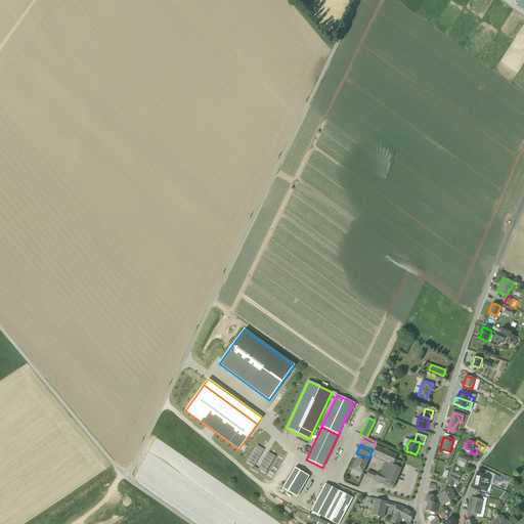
[(257,445),(247,463),(252,466),(254,467),(264,449),(257,445)]
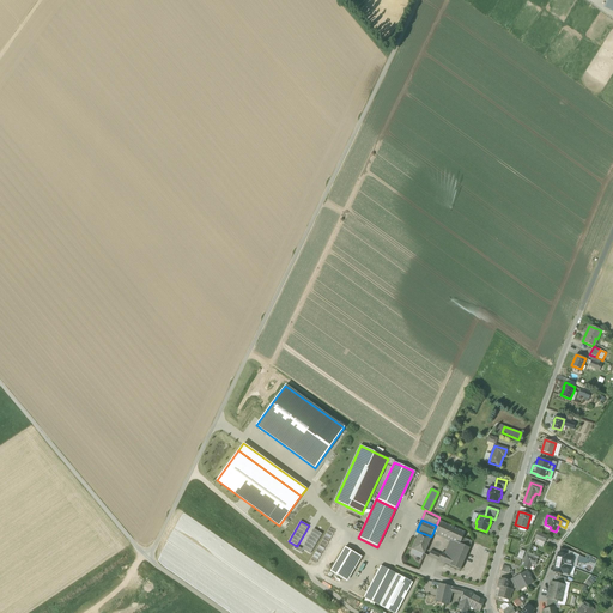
[(450,540),(459,544),(460,544),(462,538),(465,533),(438,521),(436,526),(434,532),(450,540)]
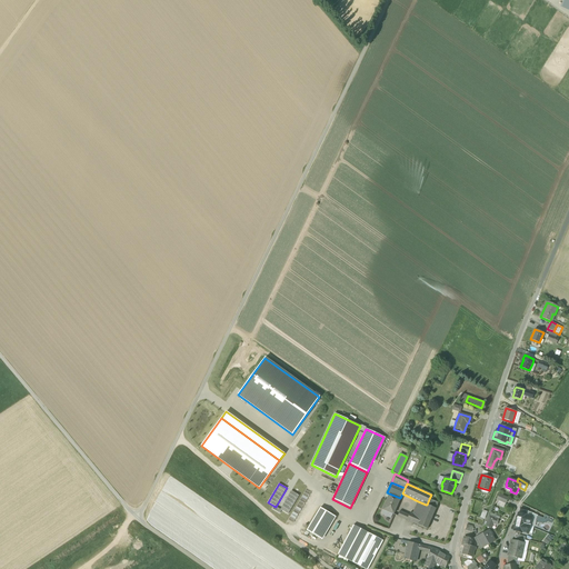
[(281,510),(288,515),(299,496),(291,491),(280,510),(281,510)]
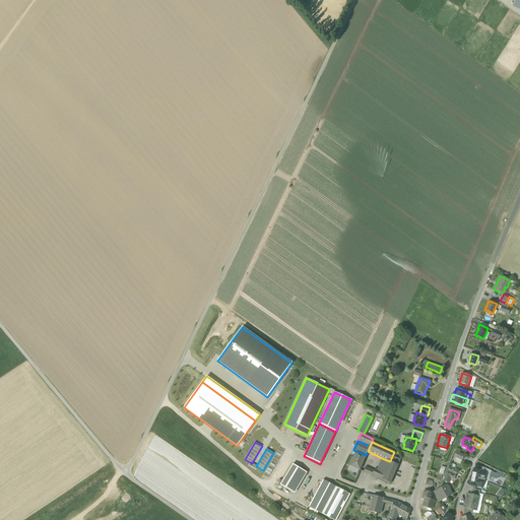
[(355,451),(353,455),(349,465),(350,466),(359,470),(360,470),(366,455),(355,451)]
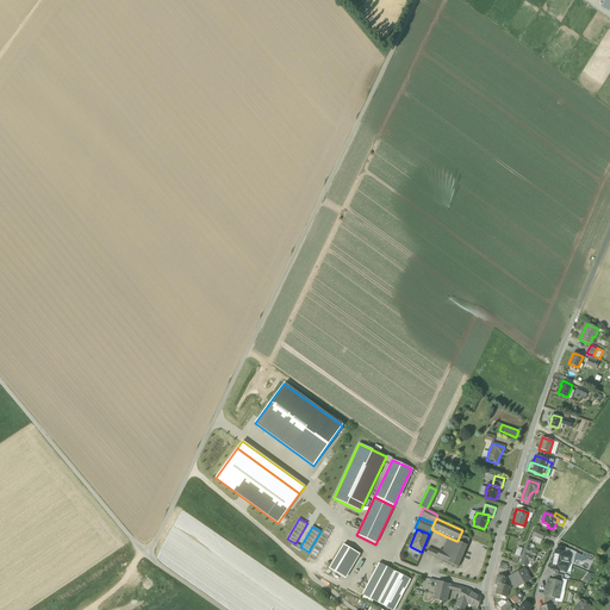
[(535,537),(541,540),(545,534),(535,529),(531,536),(535,537)]
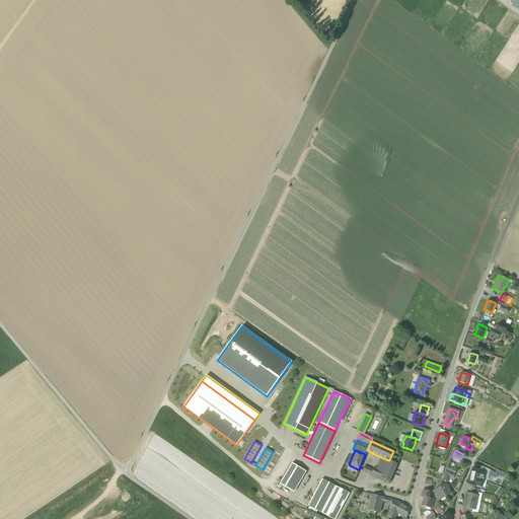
[(391,455),(389,460),(397,464),(399,458),(391,455)]
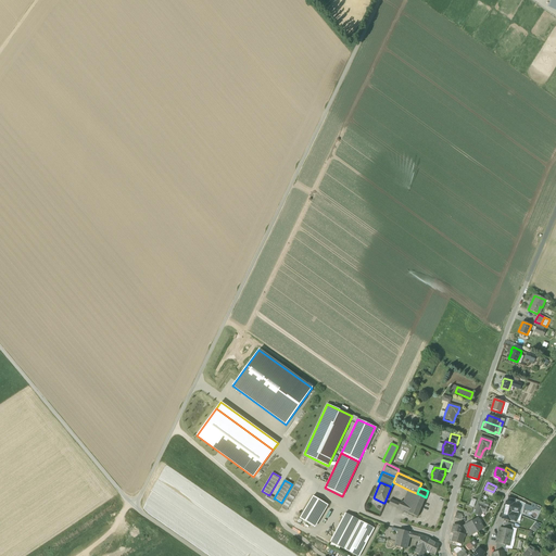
[(283,505),(289,508),(298,492),(292,489),(283,505)]
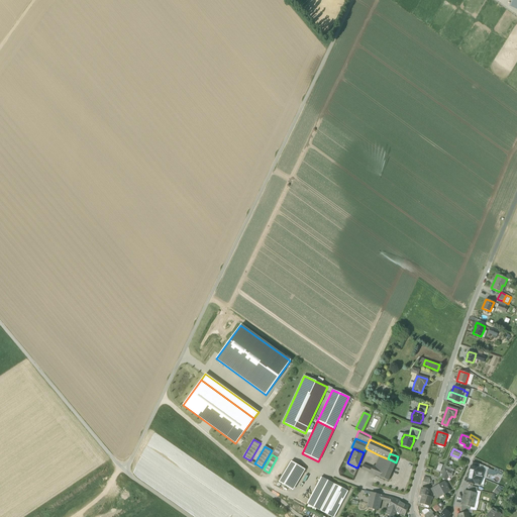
[(380,455),(375,467),(383,470),(387,458),(380,455)]
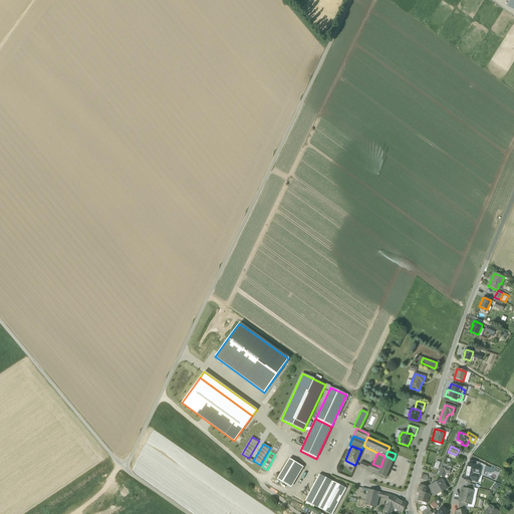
[(384,456),(380,467),(377,474),(386,478),(394,460),(386,456),(384,456)]
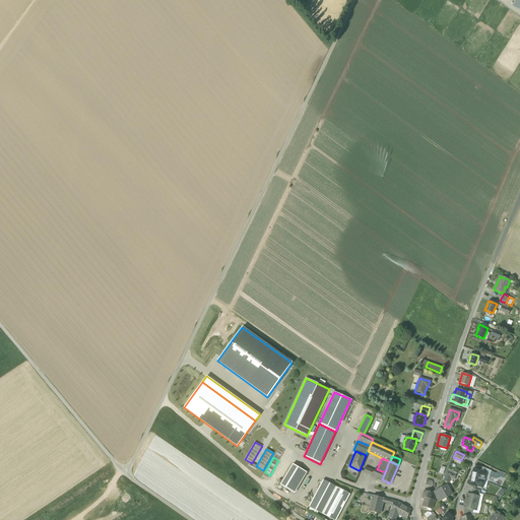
[(279,485),(290,492),(304,470),(293,464),(279,485)]
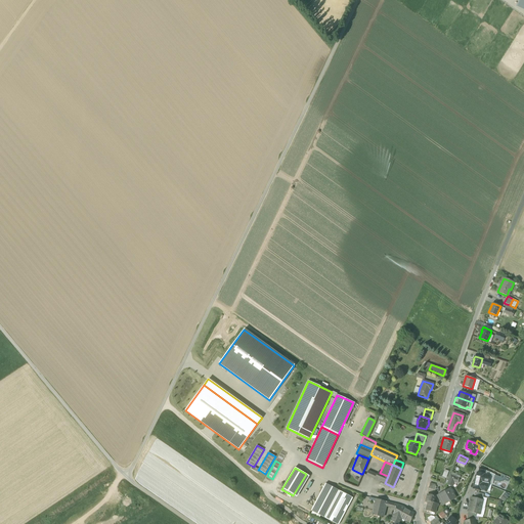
[(490,473),(486,471),(485,475),(489,475),(489,478),(488,484),(491,485),(492,485),(493,480),(492,479),(494,475),(490,473)]
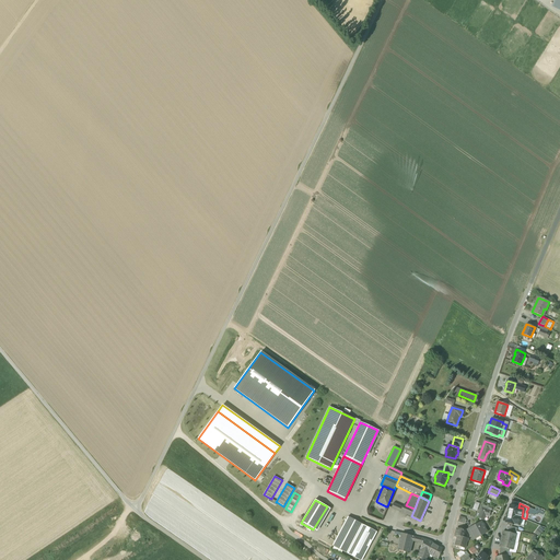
[(400,512),(411,516),(415,509),(406,505),(404,504),(403,508),(400,512)]
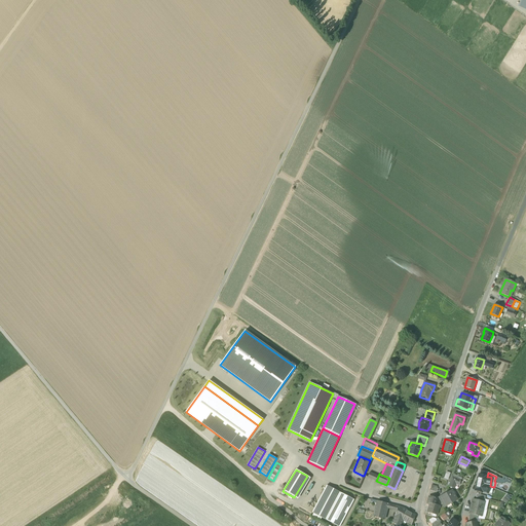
[(487,477),(480,475),(479,475),(475,490),(477,491),(481,492),(488,493),(490,486),(491,480),(487,477)]
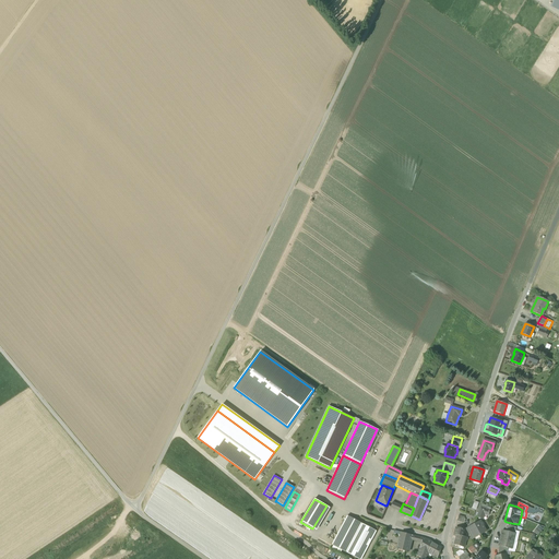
[(330,508),(326,506),(312,528),(317,531),(330,508)]
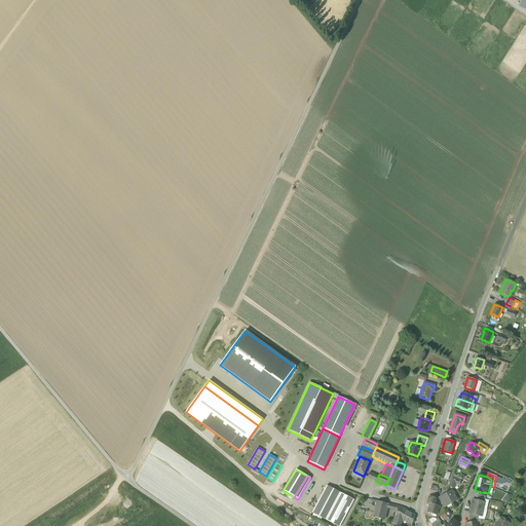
[(448,486),(454,489),(456,484),(459,485),(460,480),(457,479),(452,477),(448,486)]
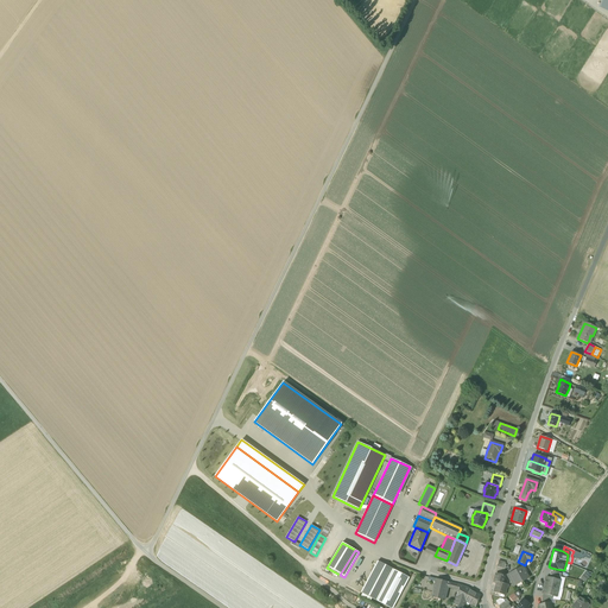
[(377,601),(393,569),(378,561),(361,593),(377,601)]
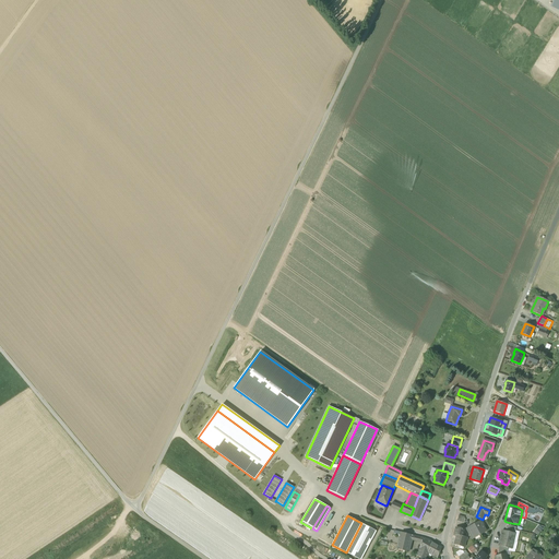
[(480,521),(474,524),(479,535),(486,532),(483,526),(484,525),(484,524),(483,522),(482,522),(480,522),(480,521)]
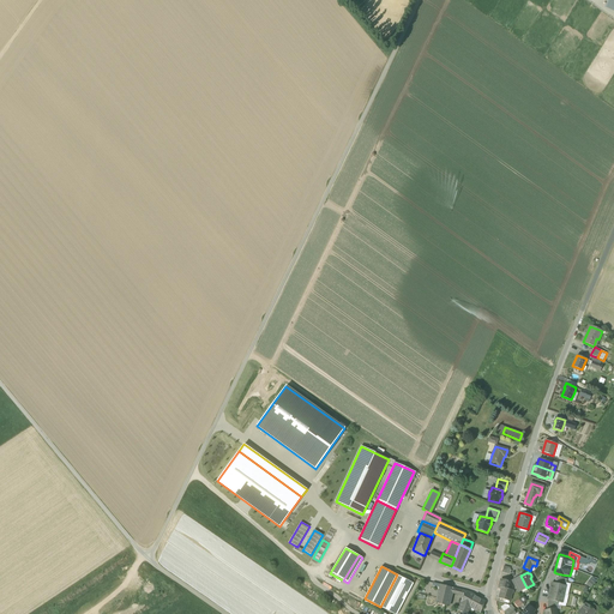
[(396,613),(413,584),(397,575),(380,607),(393,613),(396,613)]
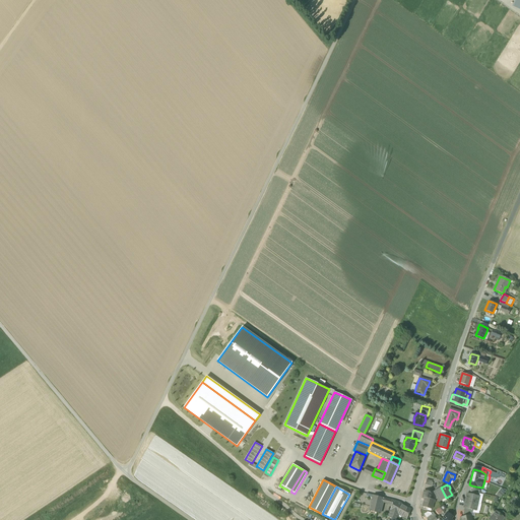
[(436,491),(439,496),(441,499),(440,499),(441,500),(446,498),(441,488),(436,491)]
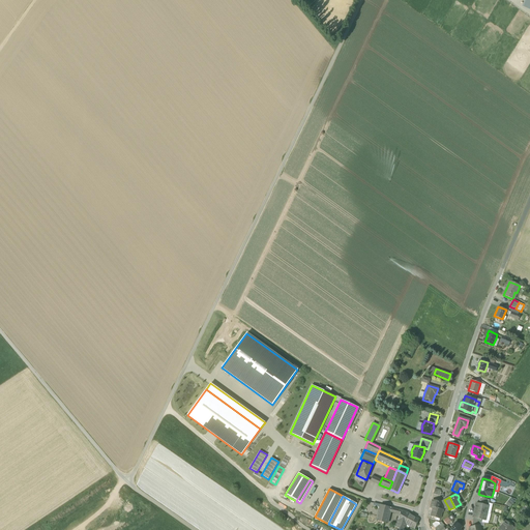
[(430,508),(433,508),(433,507),(439,508),(440,505),(438,502),(433,500),(430,508)]
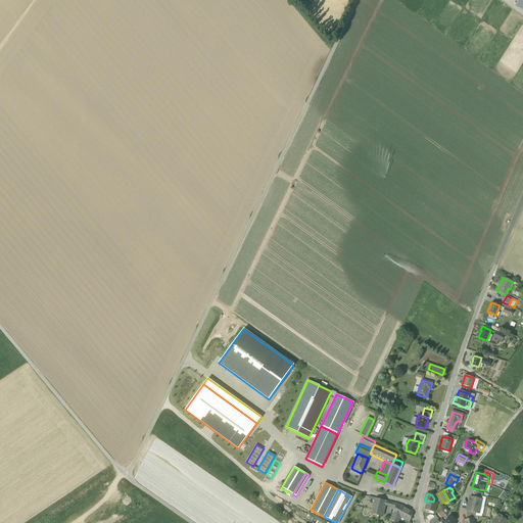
[(470,496),(468,504),(480,507),(482,500),(481,500),(472,497),(470,496)]
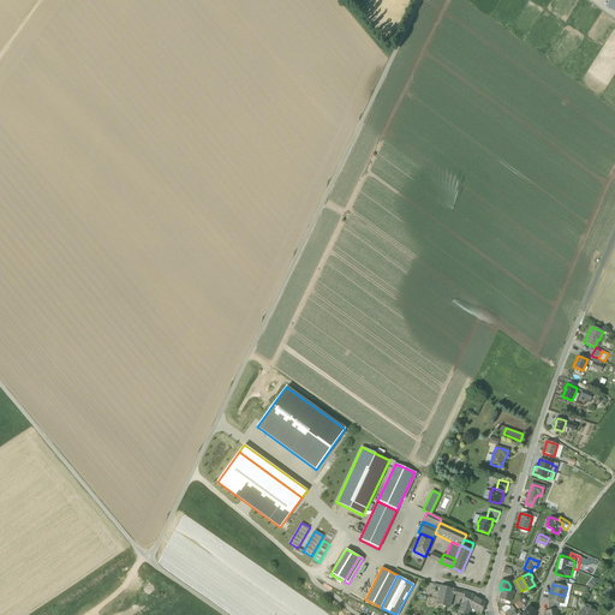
[(448,607),(451,593),(452,589),(441,586),(436,604),(448,607)]
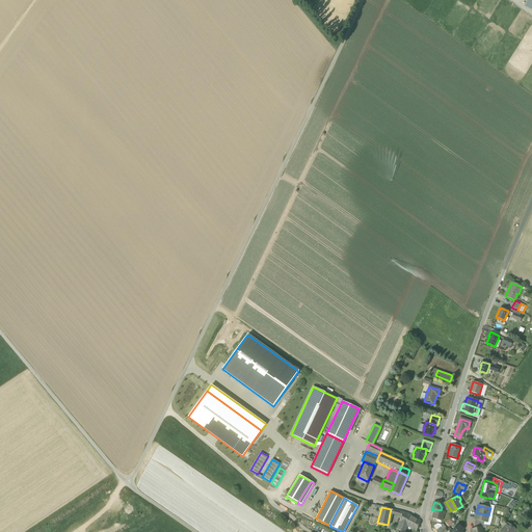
[(444,511),(441,510),(434,509),(434,510),(432,519),(437,520),(441,521),(442,521),(442,520),(444,511)]
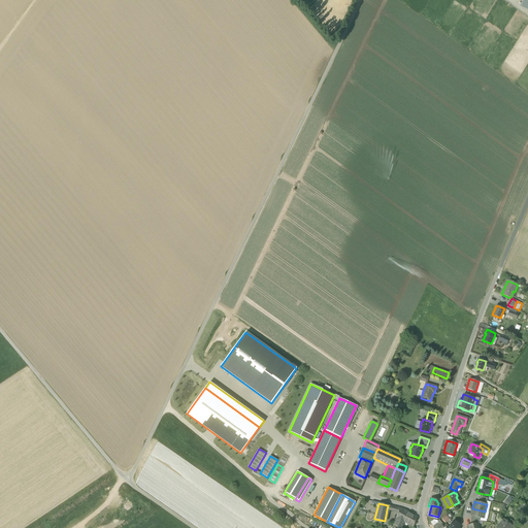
[(398,512),(396,518),(403,522),(409,513),(405,510),(399,508),(398,512)]
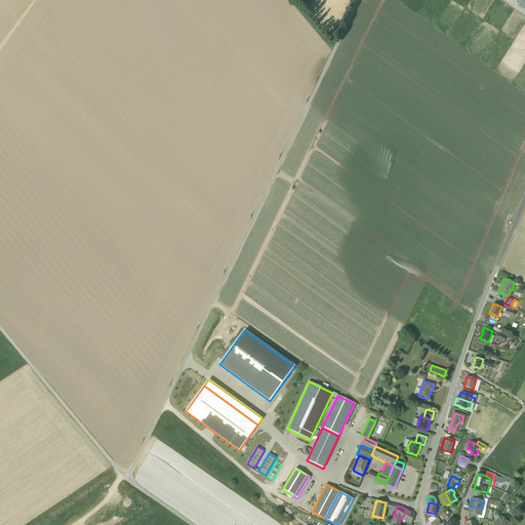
[(480,516),(482,509),(470,506),(469,513),(478,515),(480,516)]
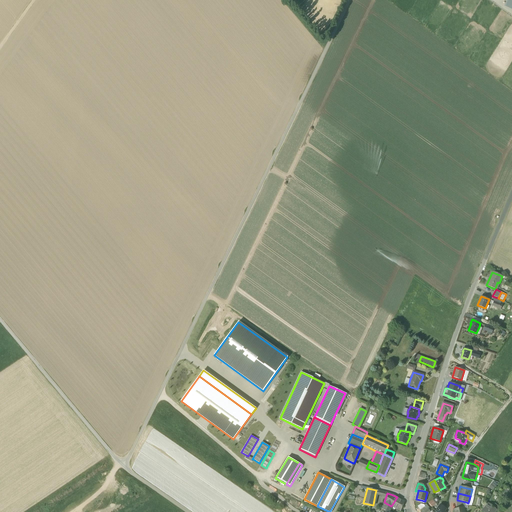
[(474,497),(470,496),(468,503),(466,502),(465,505),(472,506),(474,497)]
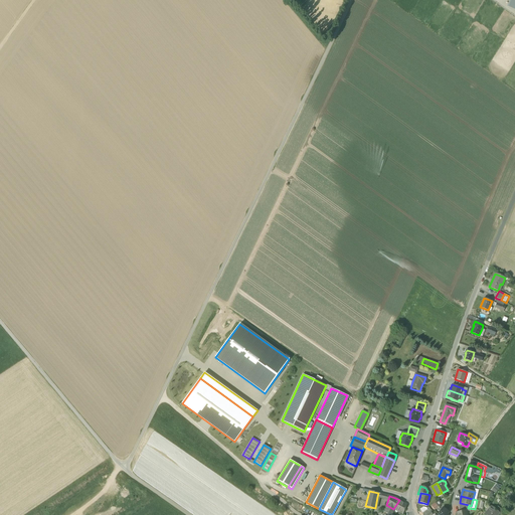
[(406,504),(399,500),(393,509),(394,510),(402,514),(406,504)]
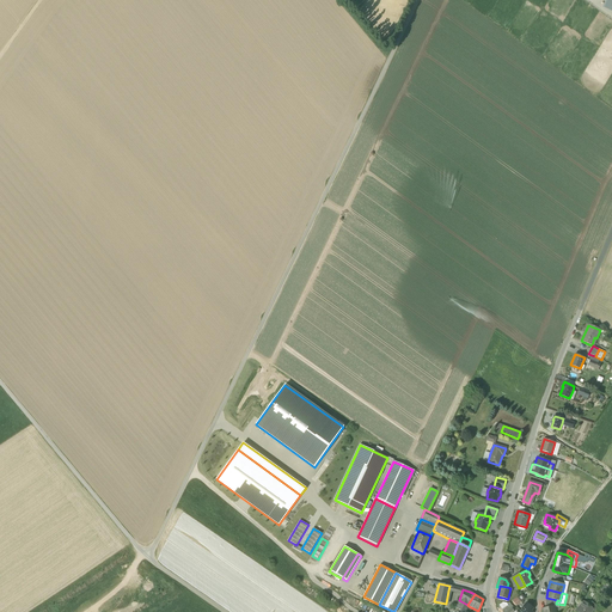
[(466,611),(469,606),(467,605),(459,600),(457,609),(460,610),(465,611),(466,611)]
